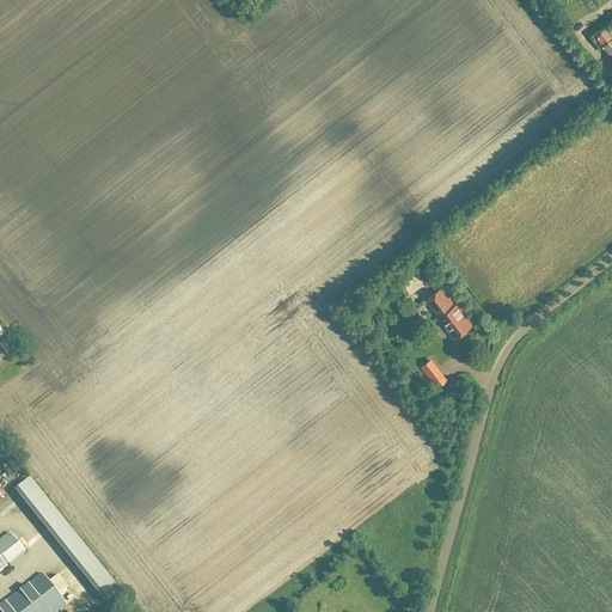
[(603,48),(611,41),(605,31),(595,38),(603,48)]
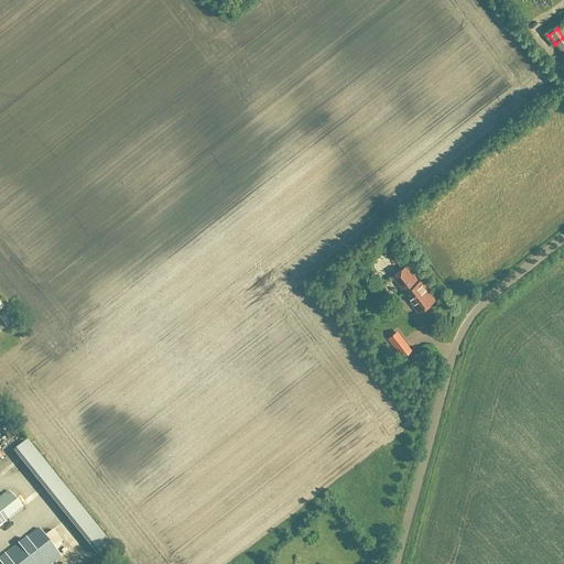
[(419,314),(436,301),(421,280),(419,282),(407,267),(392,278),(404,293),(403,294),(419,314)]
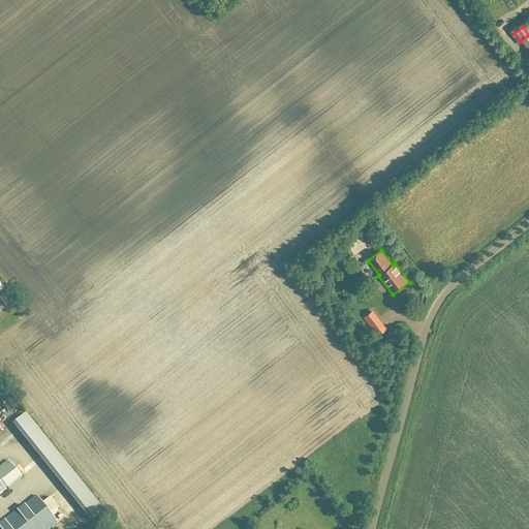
[(371,313),(364,318),(377,337),(384,331),(371,313)]
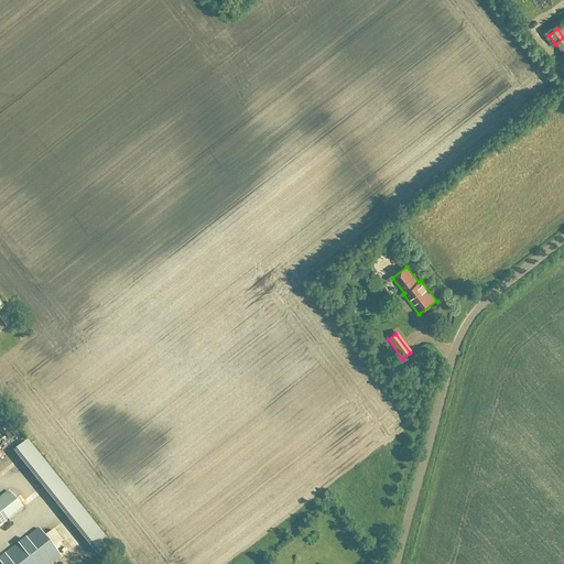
[(28,441),(18,445),(24,459),(34,455),(28,441)]
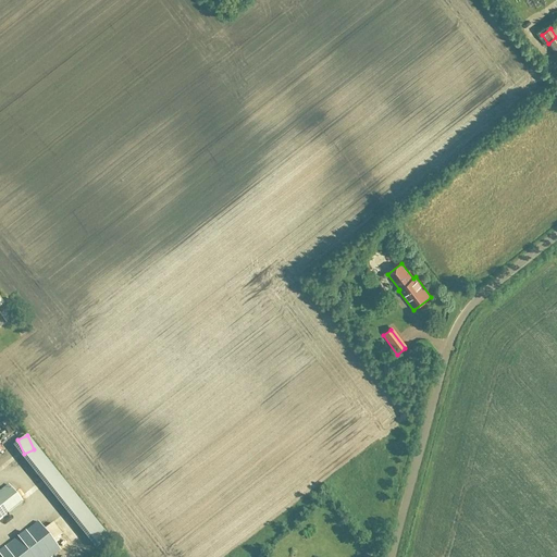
[(0,520),(23,503),(11,487),(0,495),(0,520)]
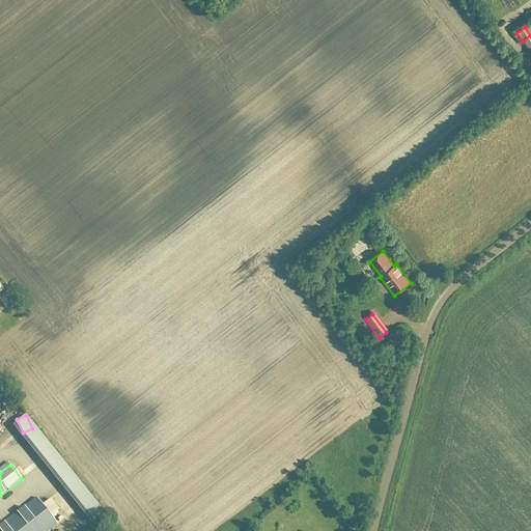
[(0,530),(50,530),(58,525),(36,498),(0,527),(0,530)]
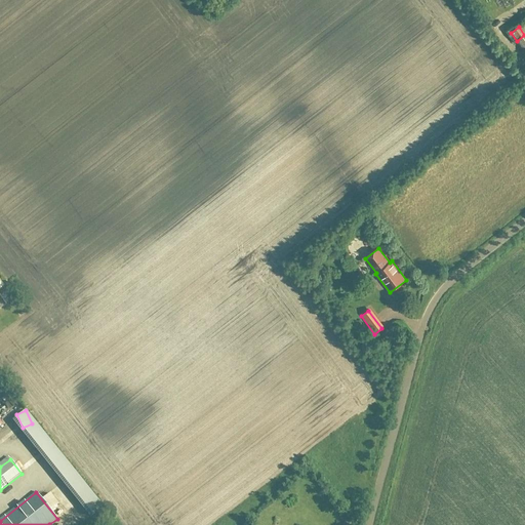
[(49,506),(56,500),(51,492),(44,496),(49,506)]
